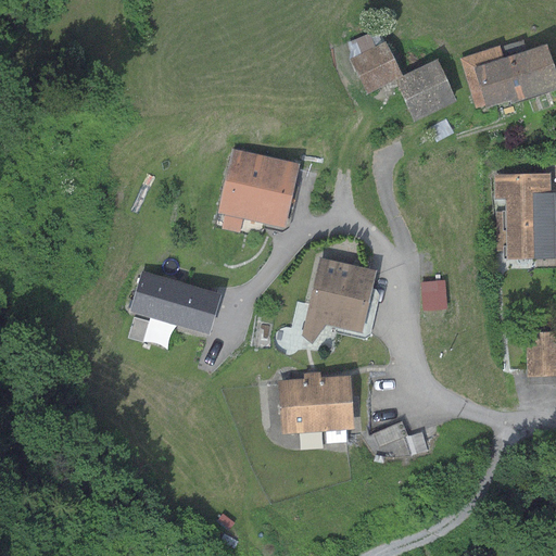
[(384,42),(349,60),(366,93),(402,76),(384,42)]
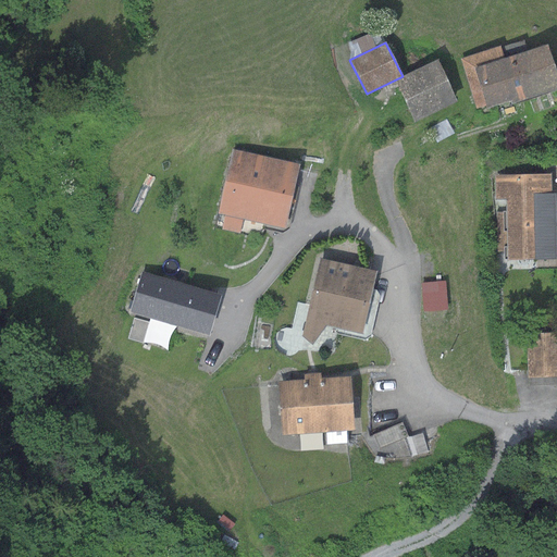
[(499,46),(459,59),(475,109),(486,106),(486,108),(511,99),(514,104),(556,89),(556,77),(546,44),(503,58),(499,46)]
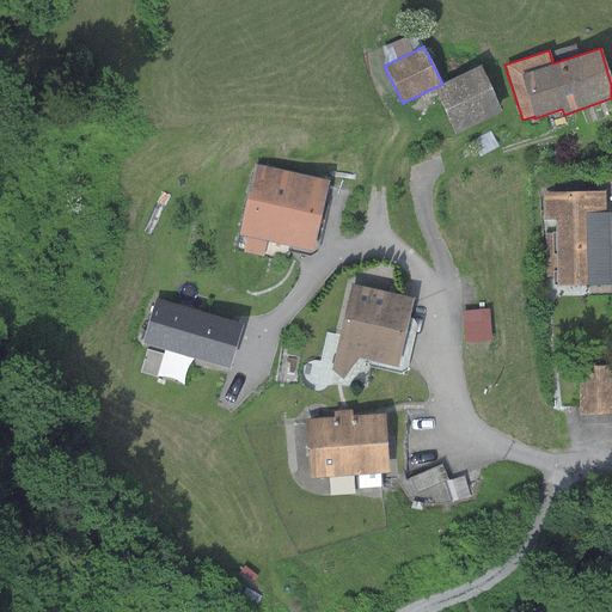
[(479,66),(434,89),(456,133),(501,111),(479,66)]
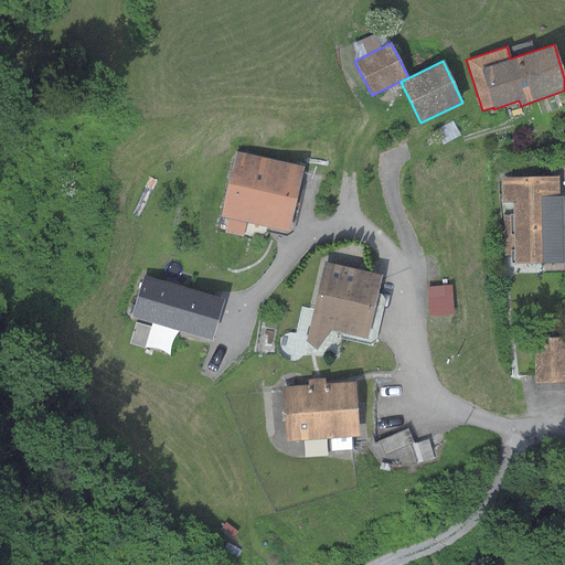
[(302,166),(235,151),(217,228),(258,237),(269,227),(287,231),(302,166)]
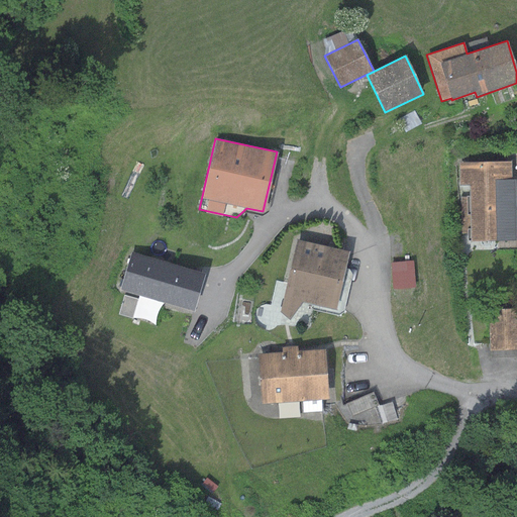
[(510,162),(457,163),(458,185),(459,185),(460,235),(470,235),(471,241),(516,240),(515,179),(511,179),(510,162)]
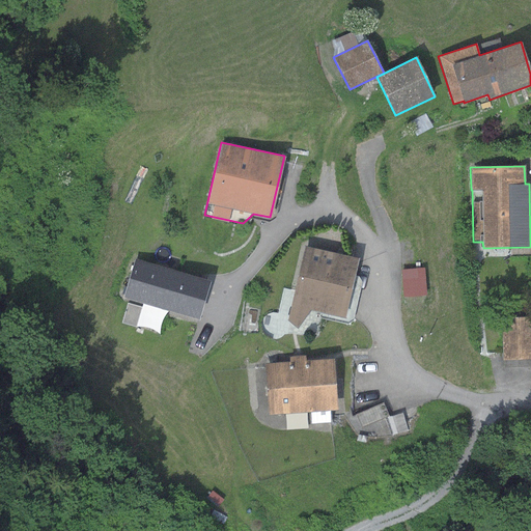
[(358,257),(302,246),(286,319),(297,328),(309,310),(342,318),(358,257)]
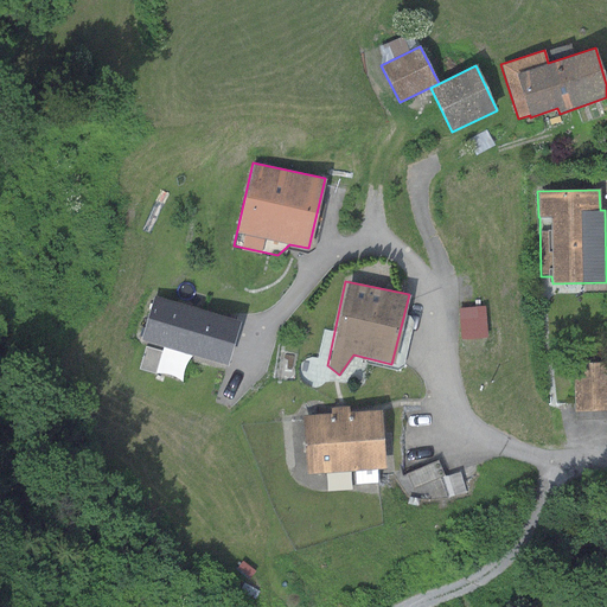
[(242,321),(157,296),(144,342),(229,366),(242,321)]
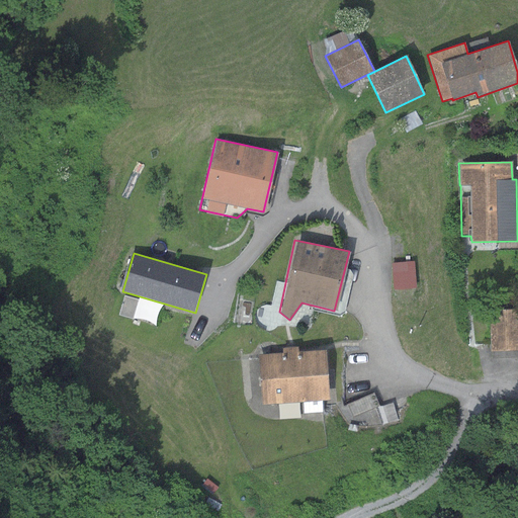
[(392,262),(393,289),(415,288),(414,261),(392,262)]
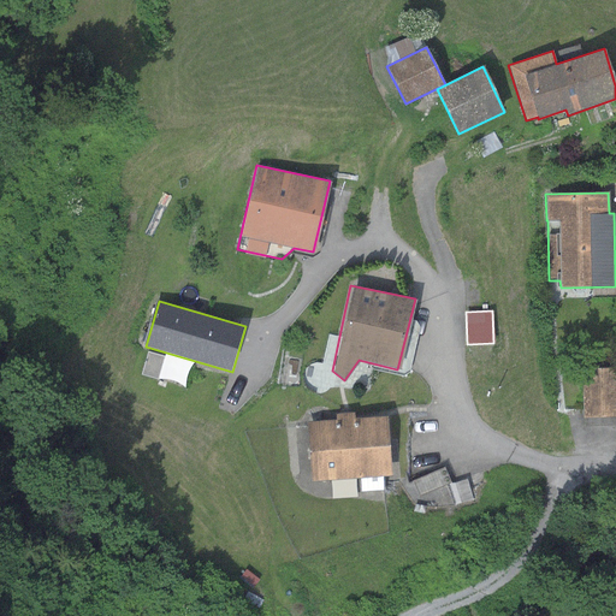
[(615,367),(582,368),(584,418),(615,416),(615,367)]
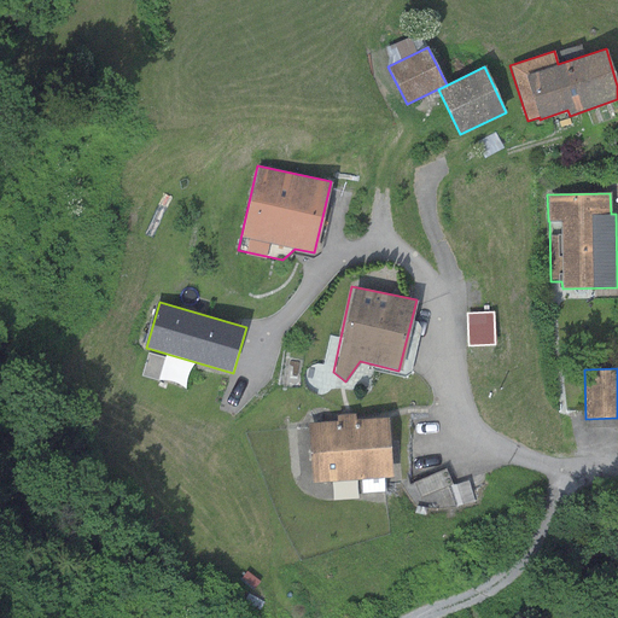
[(336,420),(308,423),(312,483),(391,477),(388,417),(355,419),(355,414),(336,415),(336,420)]
